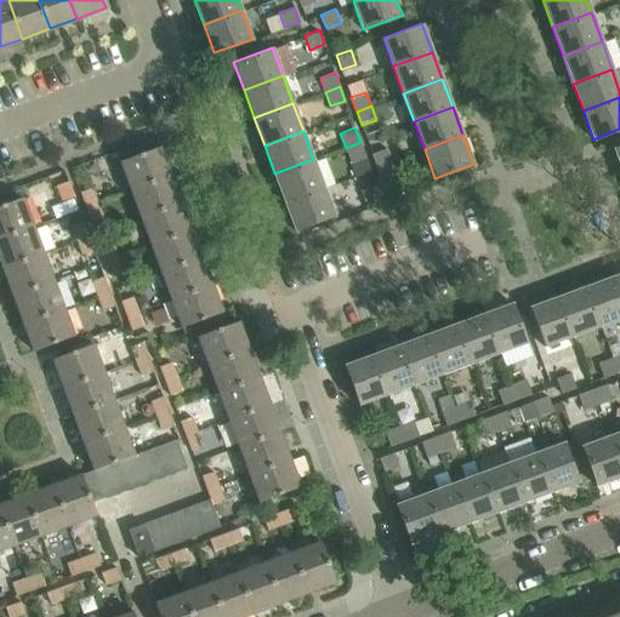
[(365,156),(360,142),(346,148),(351,161),(365,156)]
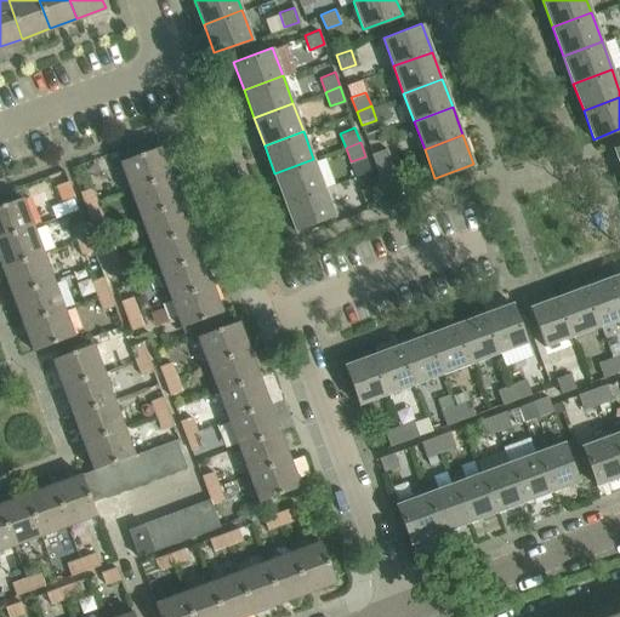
[(120,160),(130,189),(171,173),(161,146),(120,160)]
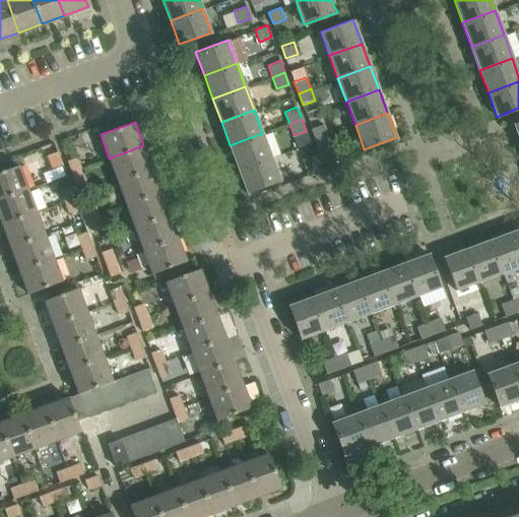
[(311,128),(315,139),(327,135),(323,123),(311,128)]
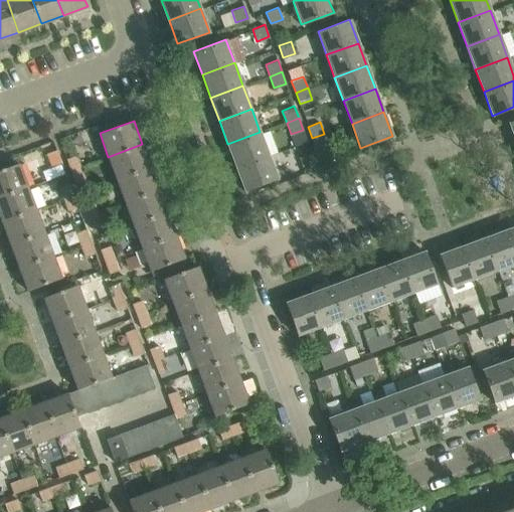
[(260,132),(227,144),(236,167),(269,155),(260,132)]
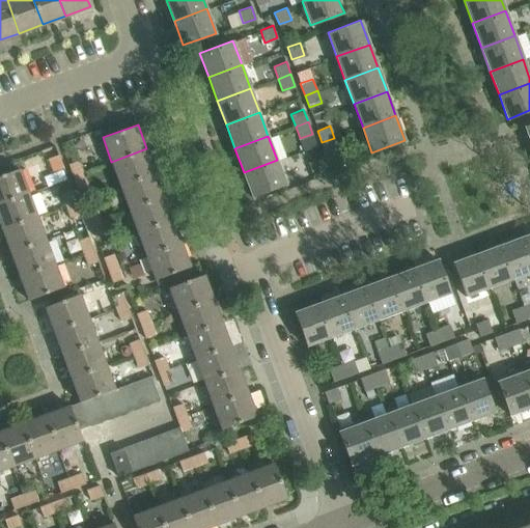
[(339,150),(334,138),(322,142),(326,155),(339,150)]
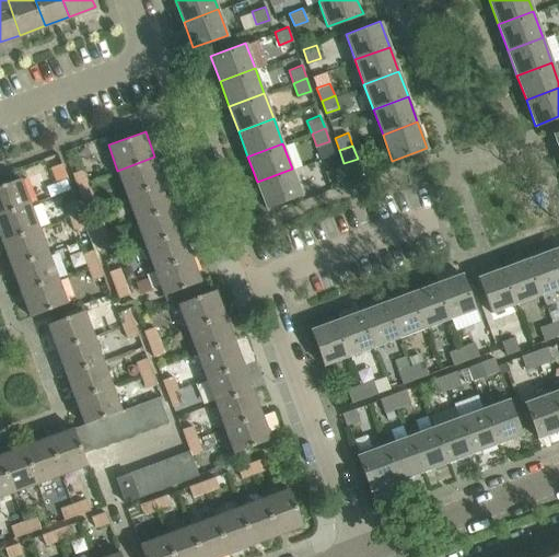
[(117,171),(127,195),(164,182),(154,157),(117,171)]
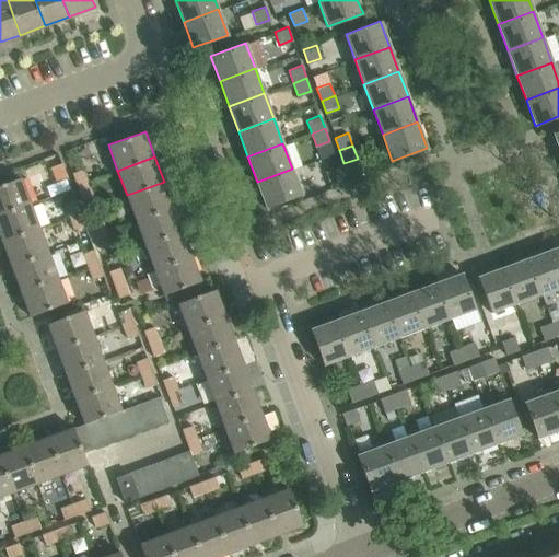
[(66,176),(61,163),(51,166),(56,180),(66,176)]
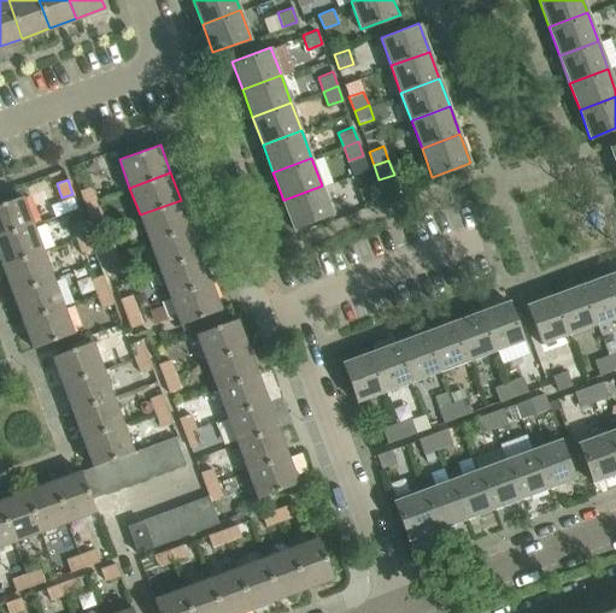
[(358,188),(363,202),(379,196),(373,182),(358,188)]
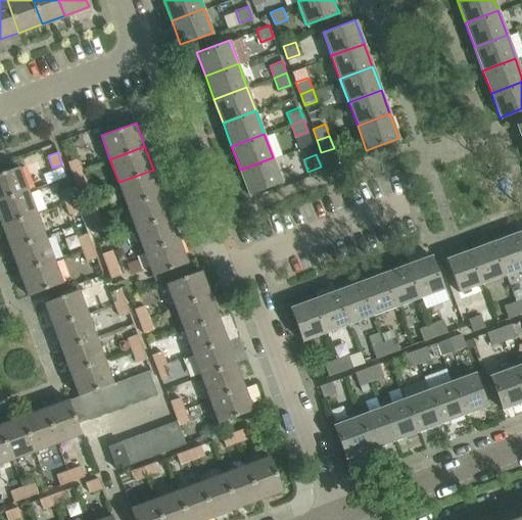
[(67,160),(72,173),(81,170),(77,157),(67,160)]
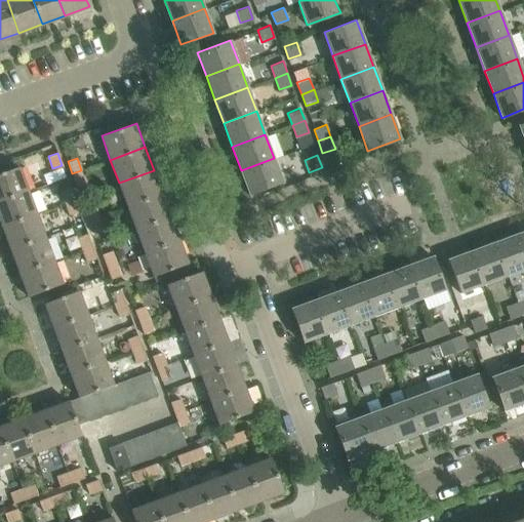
[(274,158),(241,170),(250,194),(282,182),(274,158)]
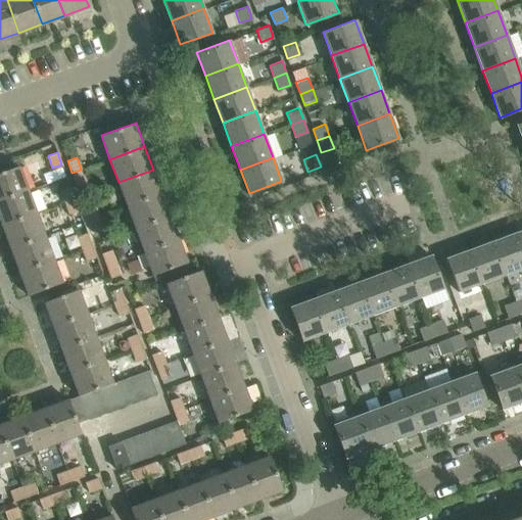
[(0,199),(28,189),(18,166),(0,173),(0,199)]
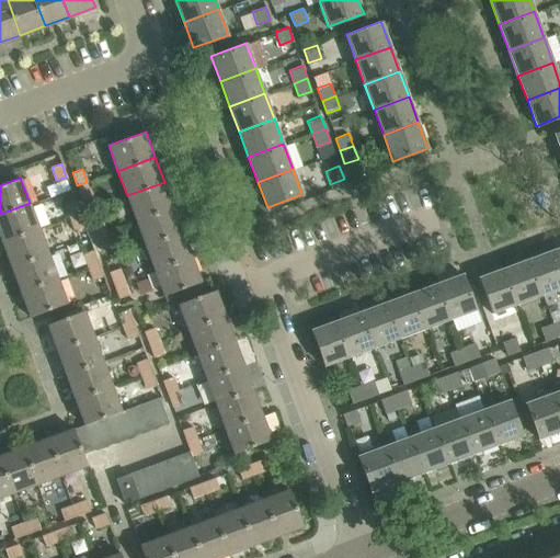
[(87,182),(77,185),(81,198),(92,195),(87,182)]
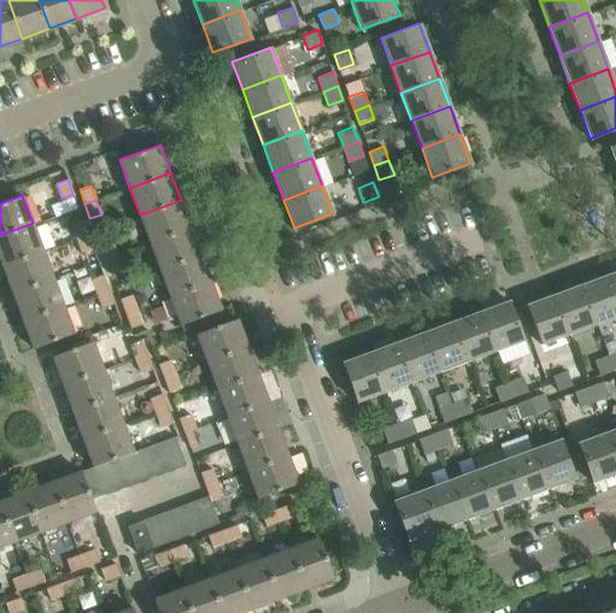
[(191,228),(181,200),(140,214),(150,242),(191,228)]
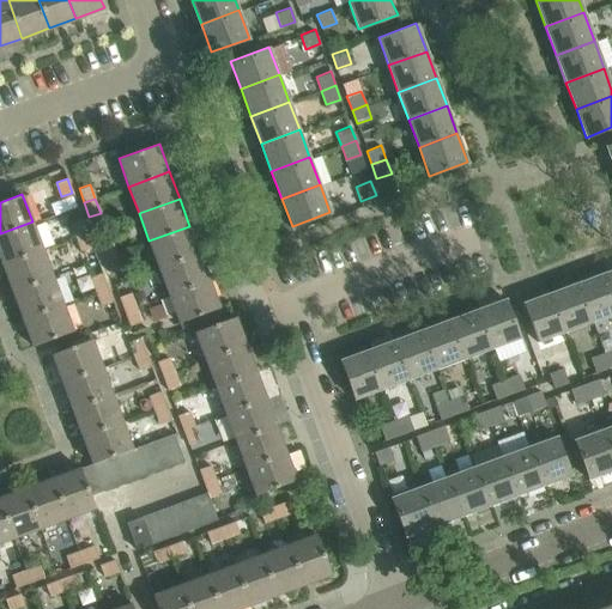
[(77,236),(88,232),(82,218),(71,221),(77,236)]
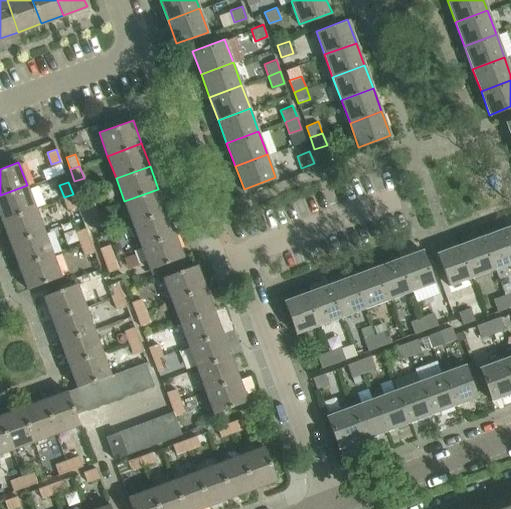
[(27,185),(0,195),(0,215),(2,220),(35,207),(27,185)]
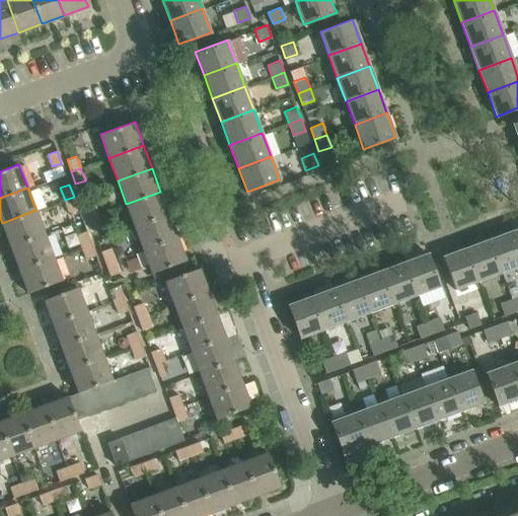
[(168,214),(160,192),(126,204),(134,226),(168,214)]
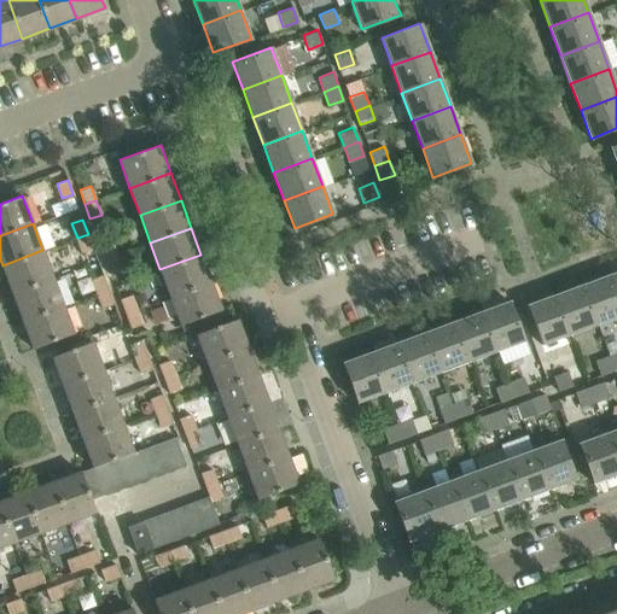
[(82,252),(93,249),(88,234),(77,238),(82,252)]
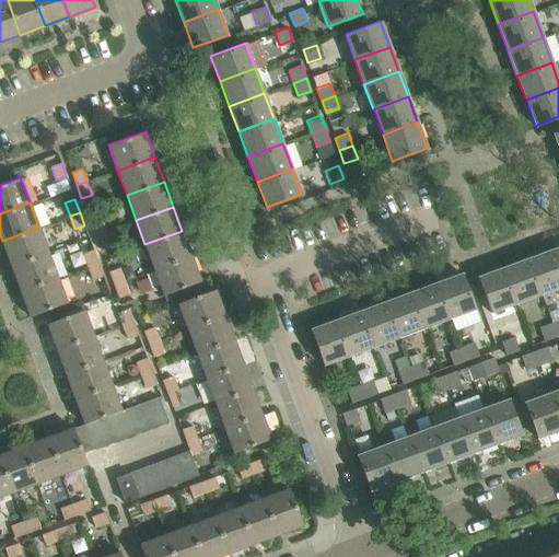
[(95,234),(105,231),(100,218),(90,221),(95,234)]
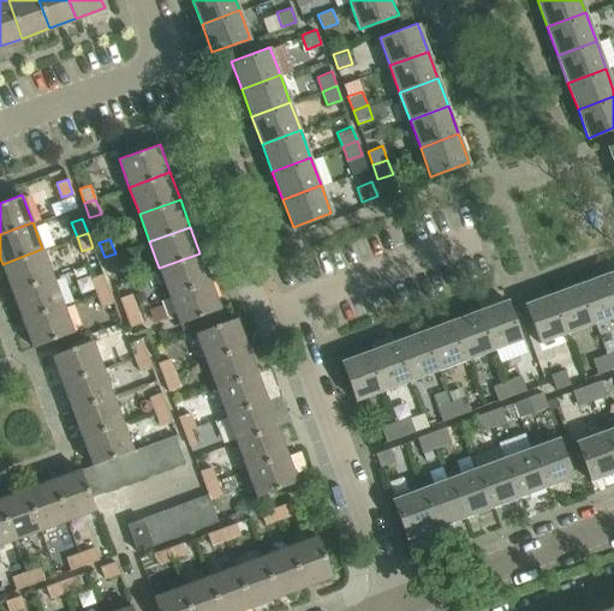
[(42,249),(3,264),(12,291),(52,276),(42,249)]
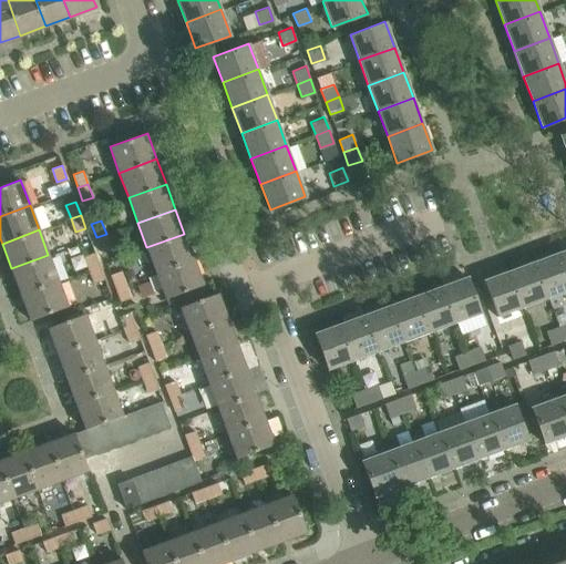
[(112,247),(106,234),(96,237),(101,250),(112,247)]
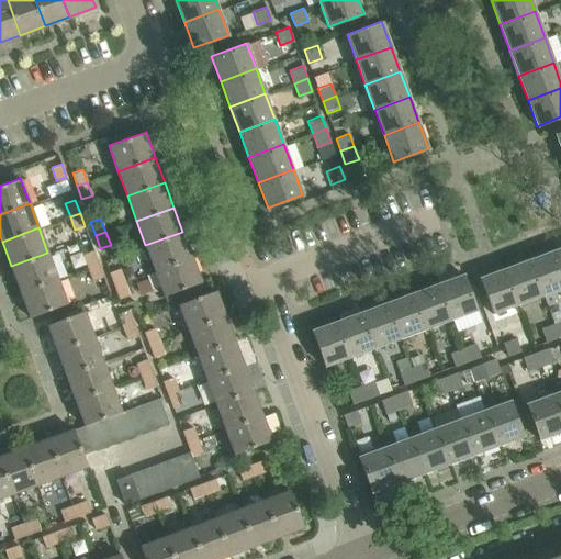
[(155,269),(192,256),(182,232),(145,245),(155,269)]
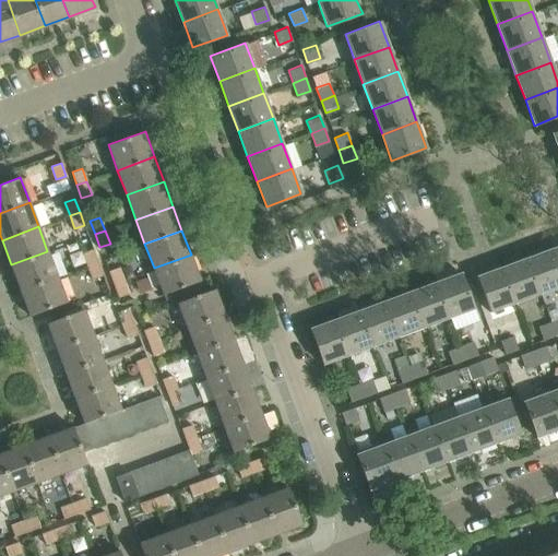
[(98,261),(93,248),(83,251),(87,264),(98,261)]
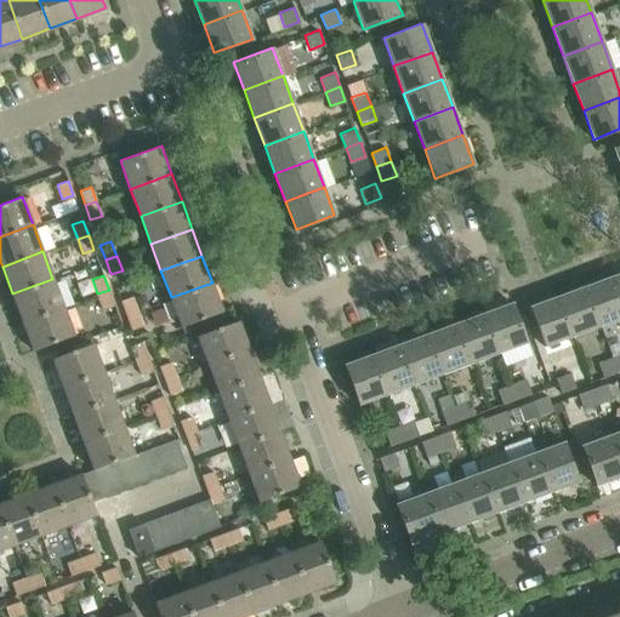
[(619,291),(614,275),(585,285),(599,324),(619,315),(619,291)]
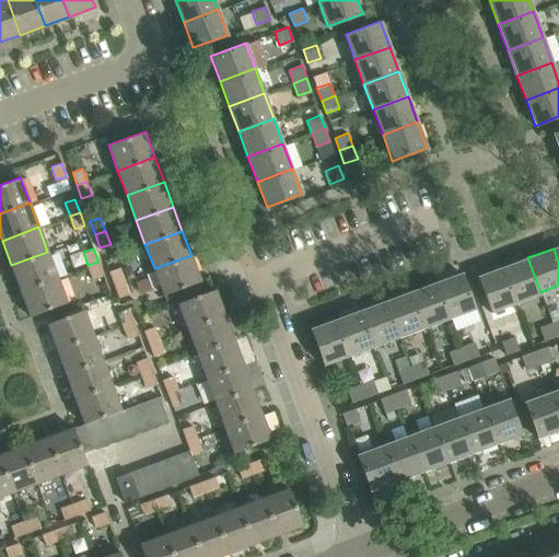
[(47,252),(11,265),(21,290),(57,276),(47,252)]
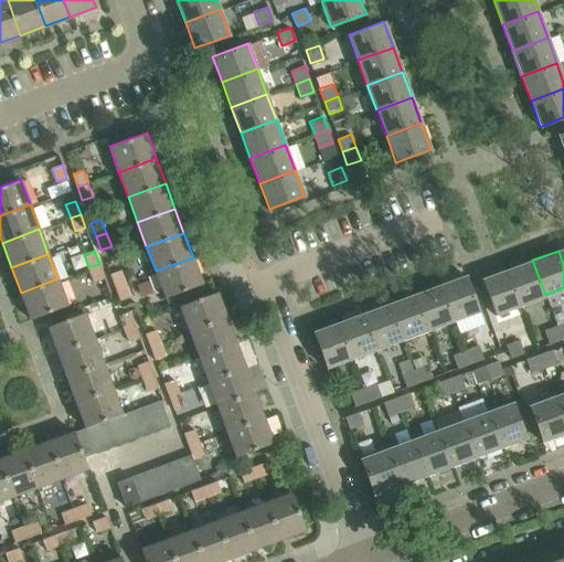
[(202,283),(193,257),(156,271),(165,296),(202,283)]
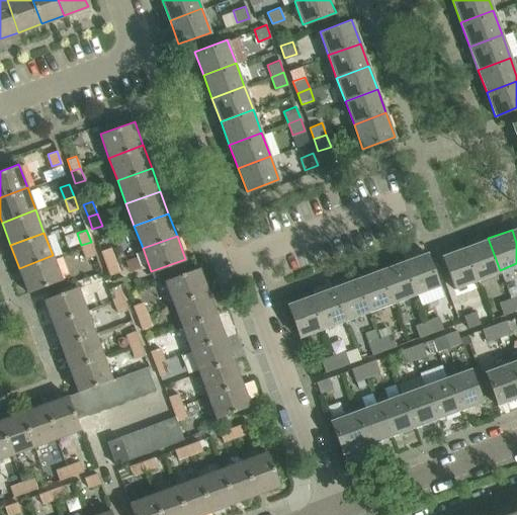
[(488,238),(465,246),(478,278),(500,270),(488,238)]
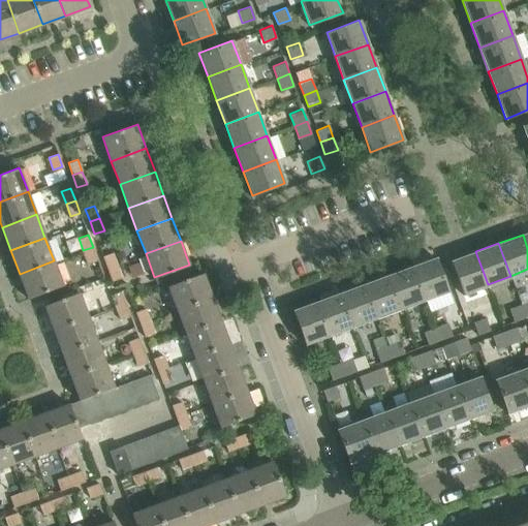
[(93,247),(83,250),(88,263),(97,259),(93,247)]
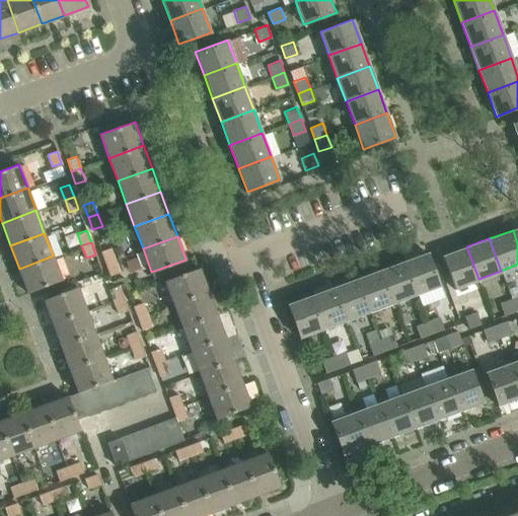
[(466,246),(442,255),(454,288),(478,279),(466,246)]
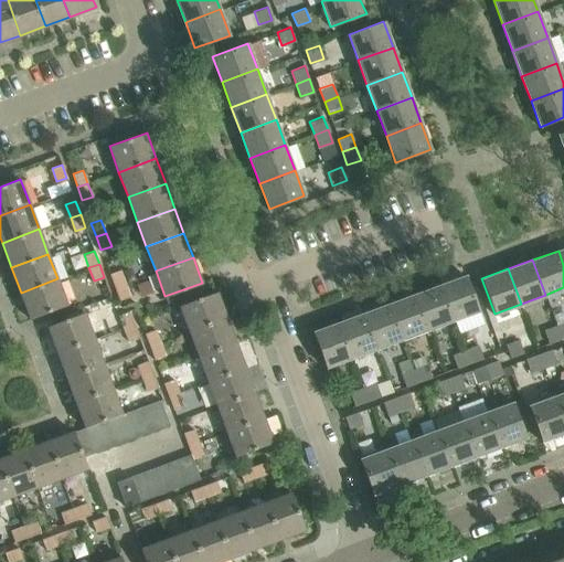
[(114,286),(125,283),(120,269),(109,273),(114,286)]
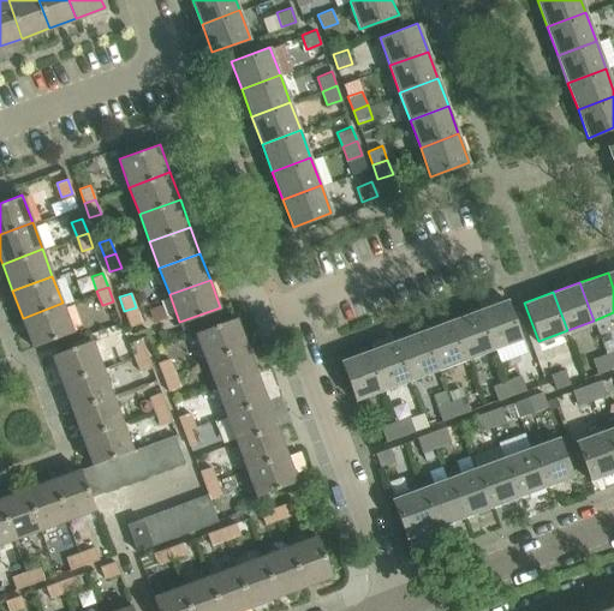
[(507,299),(478,310),(493,347),(522,337),(507,299)]
